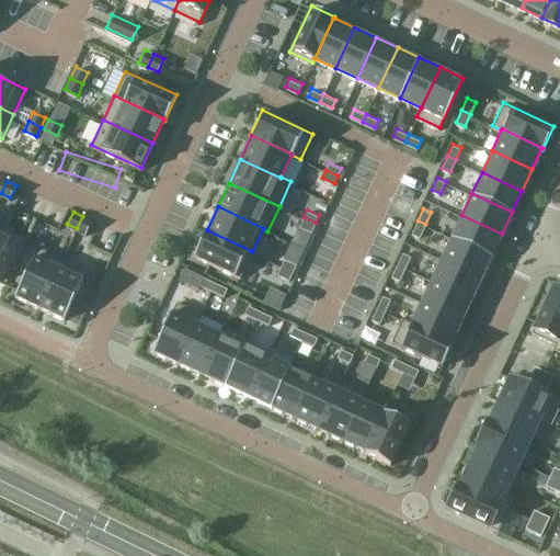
[(492,254),(502,234),(461,215),(452,236),(492,254)]
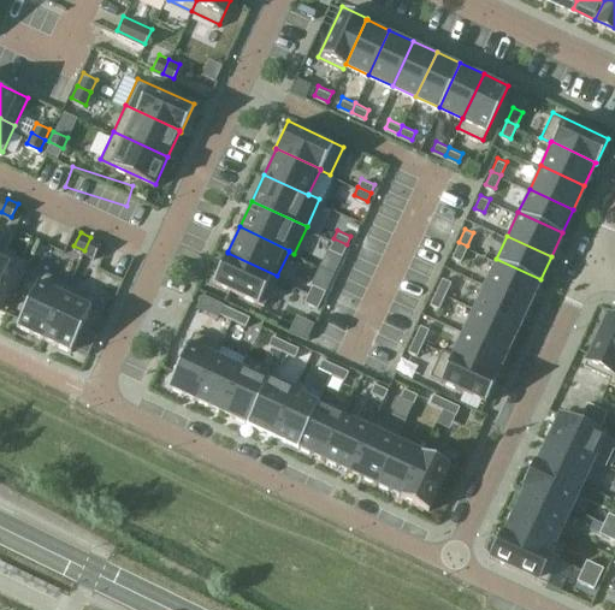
[(101,242),(90,237),(84,250),(94,255),(101,242)]
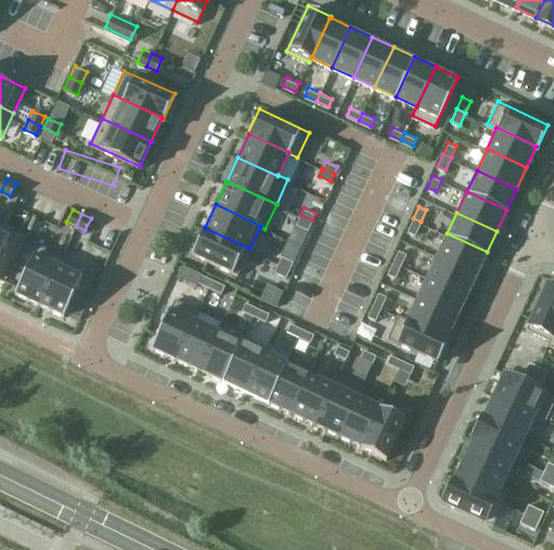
[(308,229),(312,220),(300,215),(296,224),(308,229)]
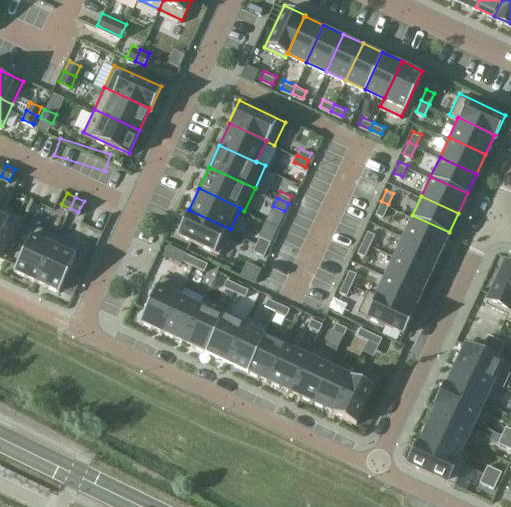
[(383,215),(388,204),(381,201),(376,212),(383,215)]
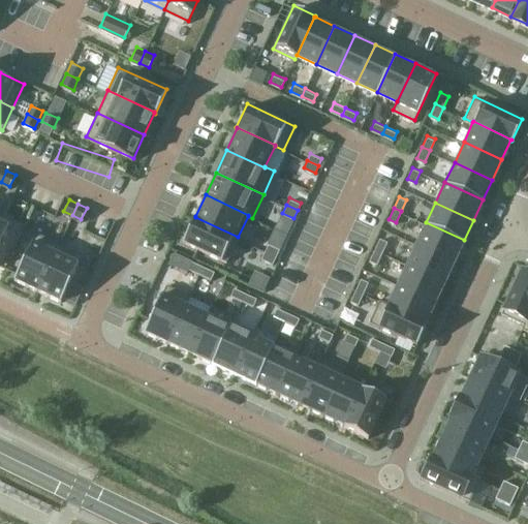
[(0,209),(0,244),(13,215),(0,209)]
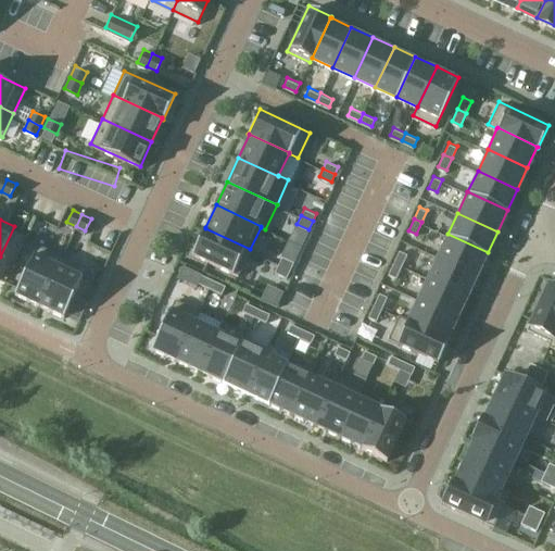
[(238,274),(250,249),(205,228),(205,227),(204,227),(192,252),(238,274)]
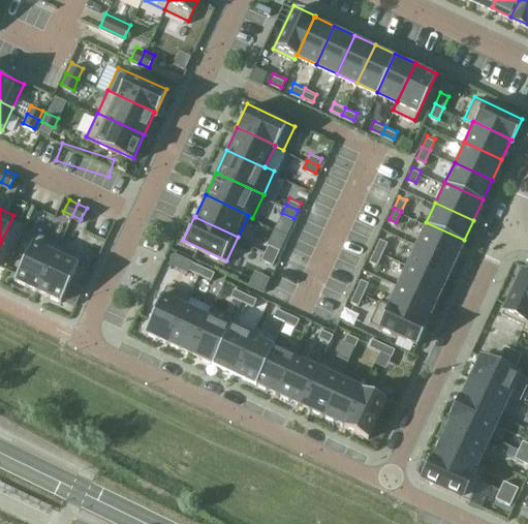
[(464,240),(426,222),(416,243),(455,260),(464,240)]
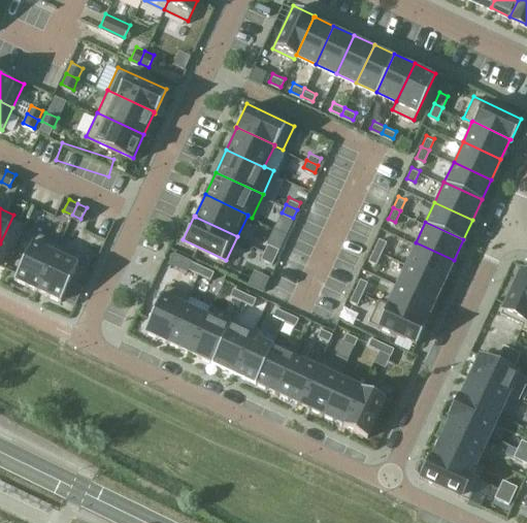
[(37,288),(60,241),(36,230),(14,278),(37,288)]
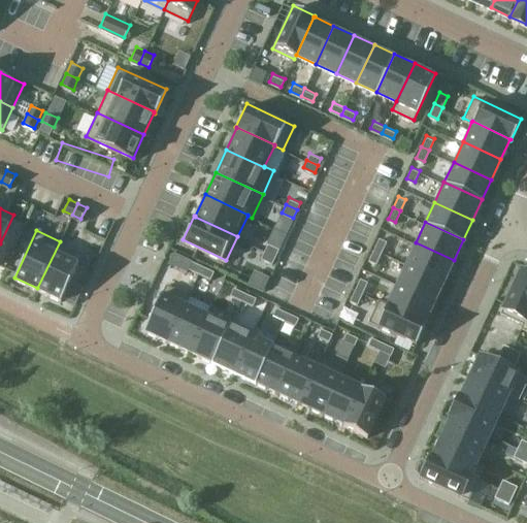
[(387,239),(380,236),(374,248),(382,251),(387,239)]
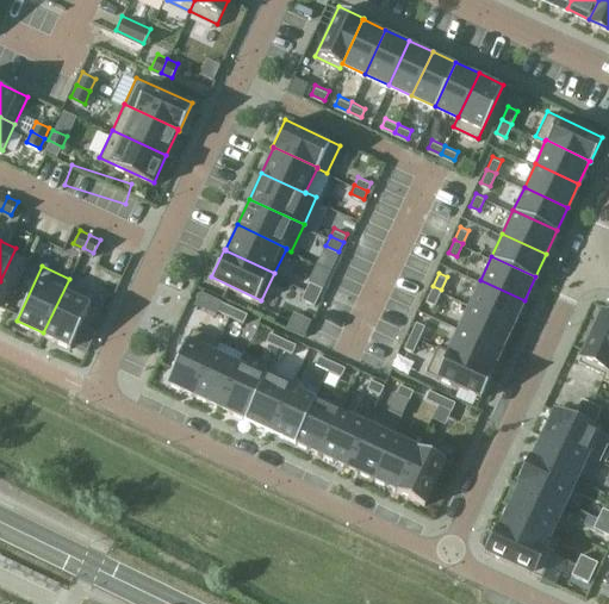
[(95,292),(69,279),(43,332),(70,346),(95,292)]
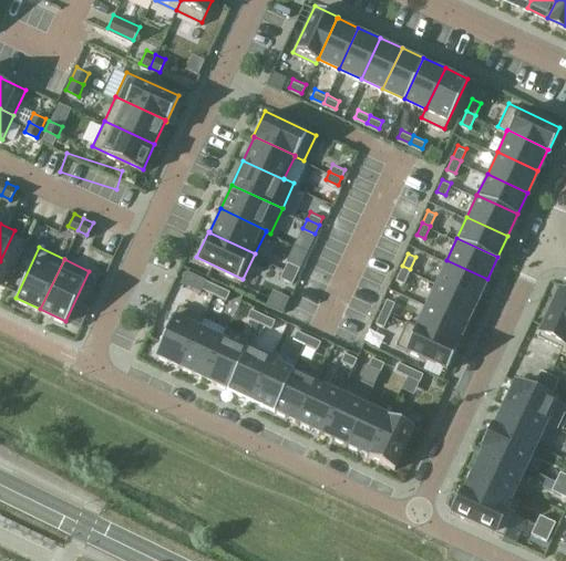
[(288,259),(285,268),(296,273),(300,266),(288,259)]
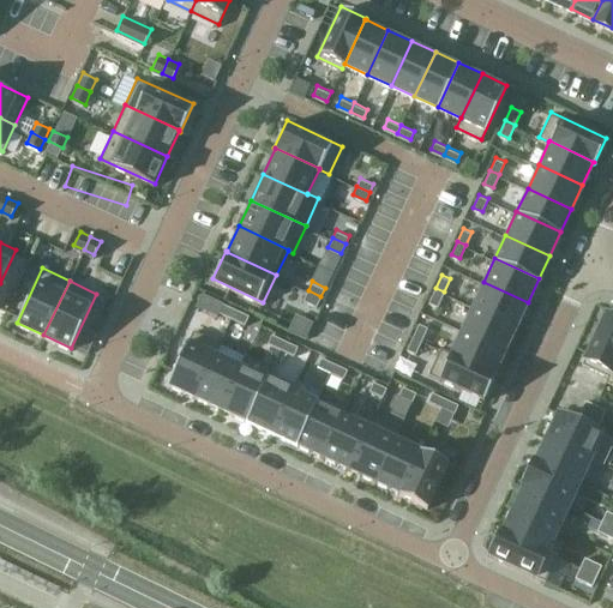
[(528,302),(484,282),(473,305),(517,326),(528,302)]
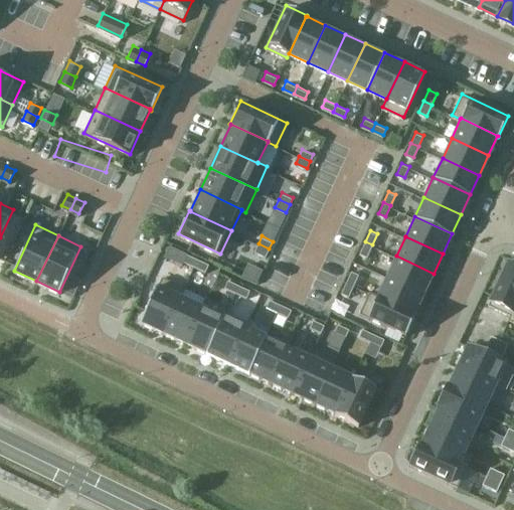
[(367,256),(372,244),(365,241),(360,252),(367,256)]
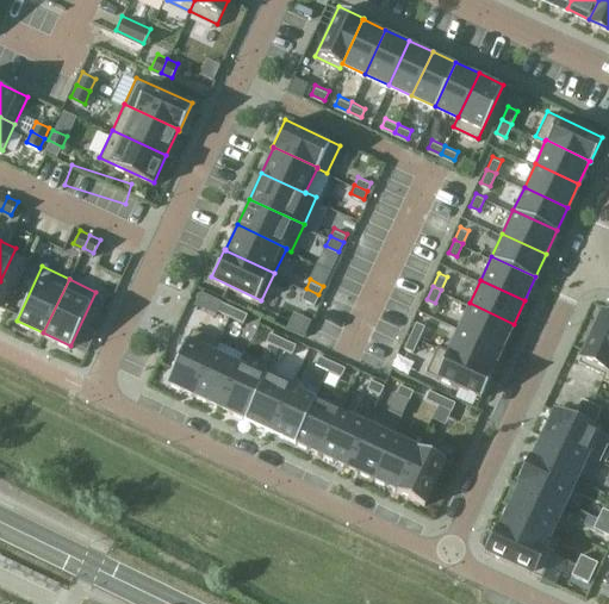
[(318,294),(306,288),(302,297),(315,303),(318,294)]
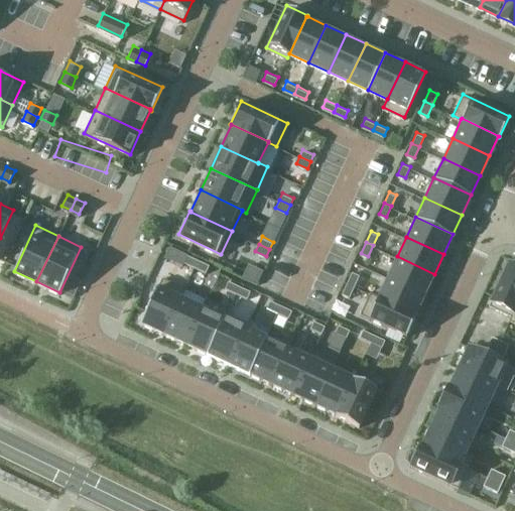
[(195,265),(199,258),(187,253),(183,260),(195,265)]
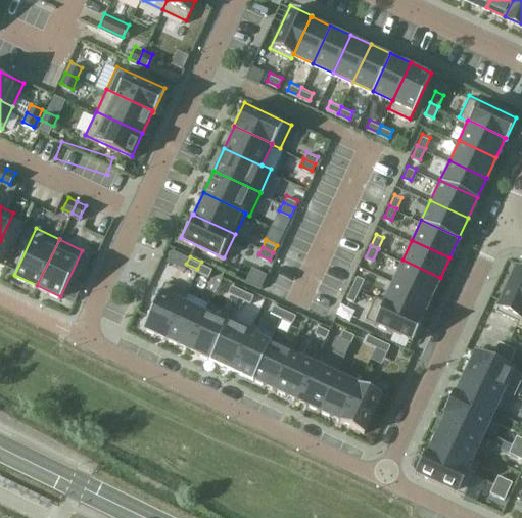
[(440,278),(402,260),(393,280),(430,297),(440,278)]
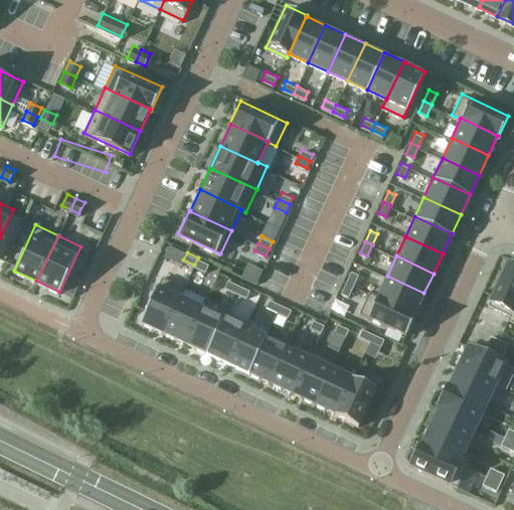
[(209,263),(198,258),(194,265),(205,271),(209,263)]
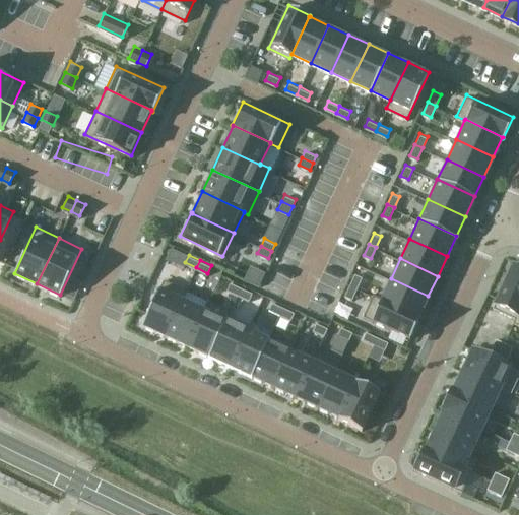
[(518,266),(513,263),(493,307),(515,317),(516,317),(518,311),(518,266)]
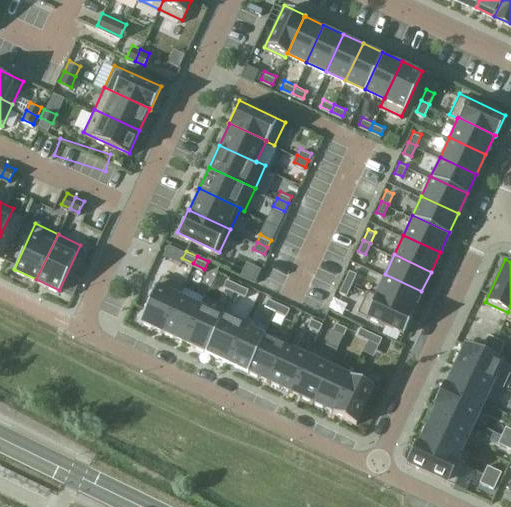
[(357,272),(349,268),(344,279),(352,282),(357,272)]
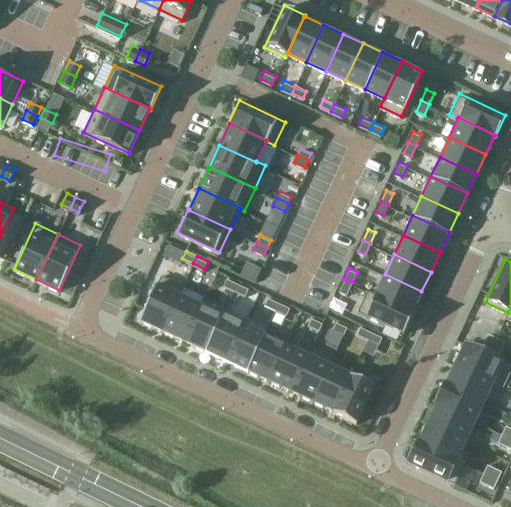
[(180,293),(181,293),(185,285),(161,274),(140,319),(163,330),(180,293)]
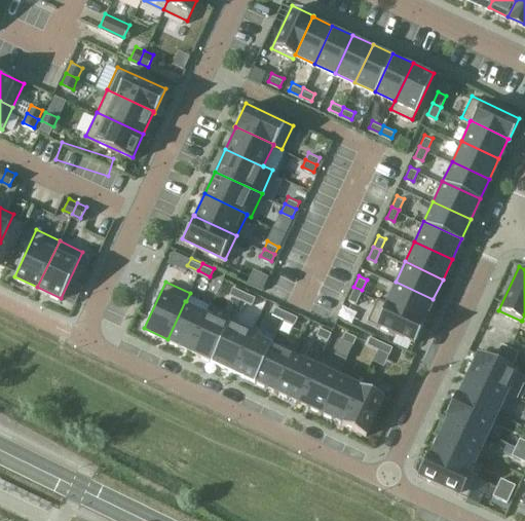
[(433,299),(396,282),(386,301),(385,302),(423,320),(424,319),(433,299)]
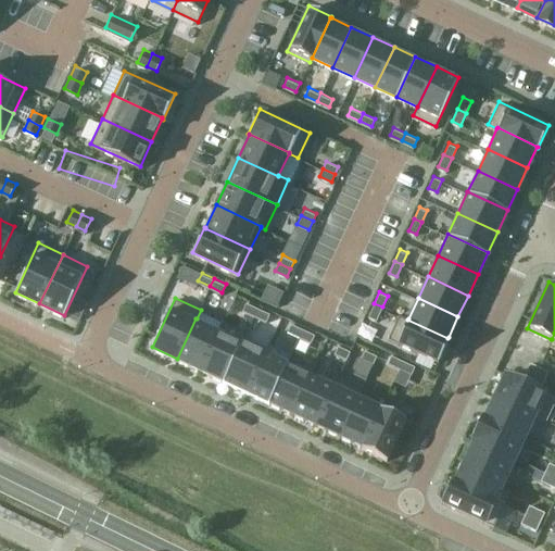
[(254,314),(259,307),(247,301),(242,309),(254,314)]
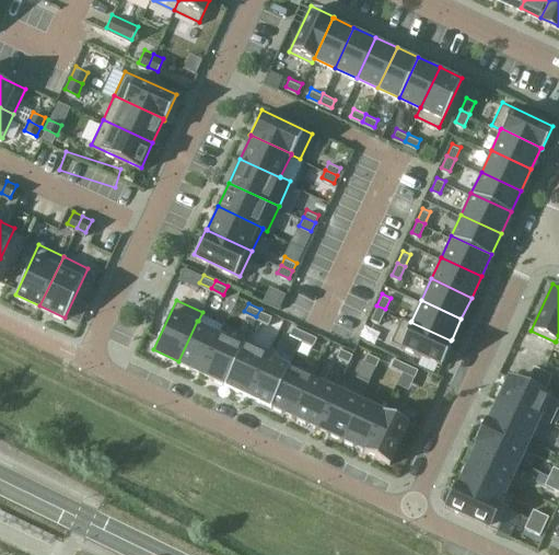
[(380,321),(385,309),(376,305),(371,318),(380,321)]
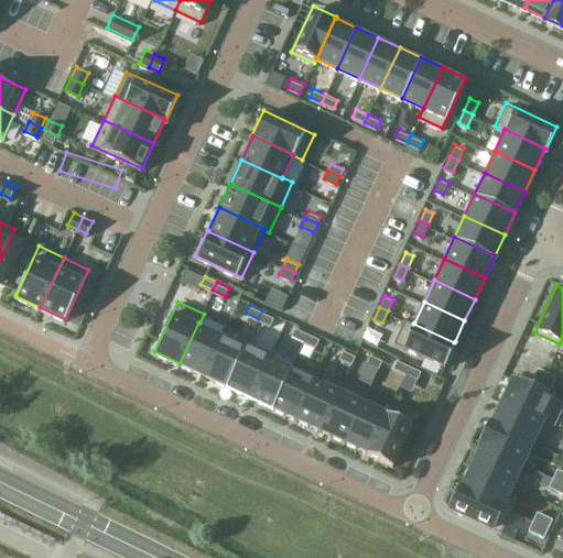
[(270,324),(274,316),(262,310),(258,318),(270,324)]
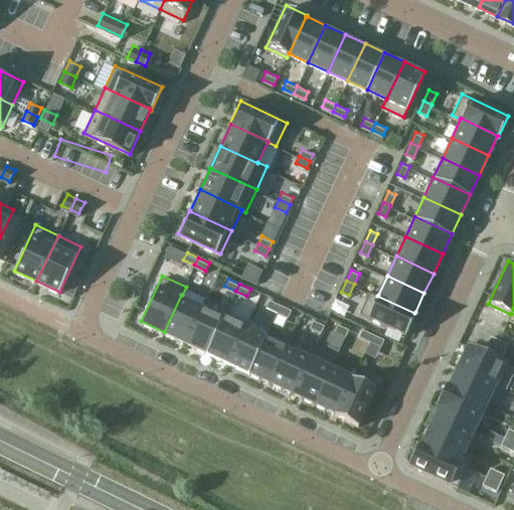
[(416,312),(415,312),(414,313),(377,296),(378,295),(369,291),(359,312),(406,334),(416,312)]
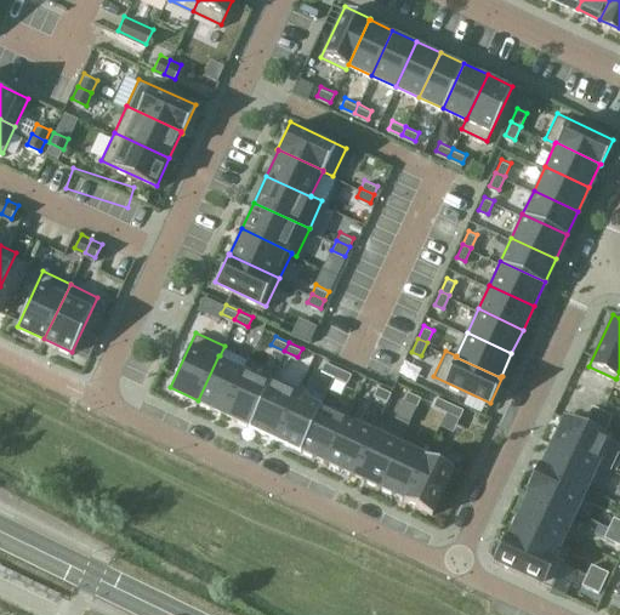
[(244,368),(220,356),(219,356),(198,400),(223,413),(244,368)]
